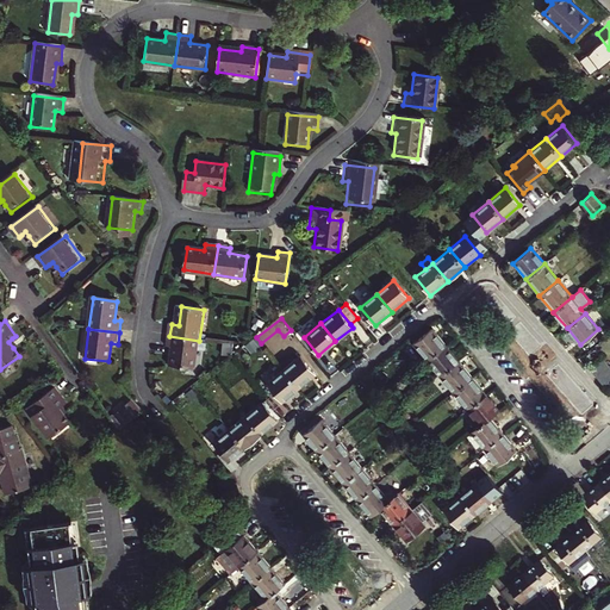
[(414,344),(425,359),(444,343),(431,329),(414,344)]
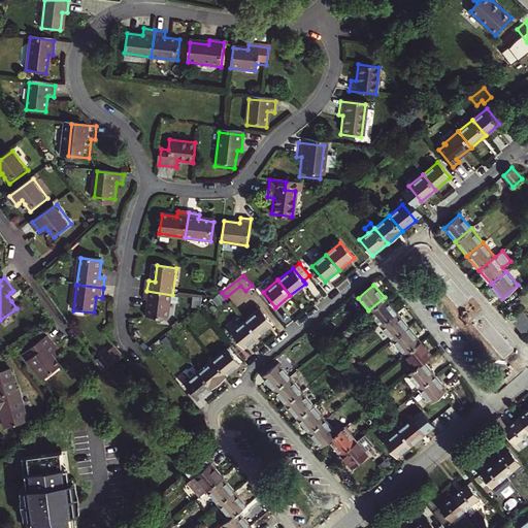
[(172,295),(146,291),(145,300),(152,301),(150,319),(169,321),(172,295)]
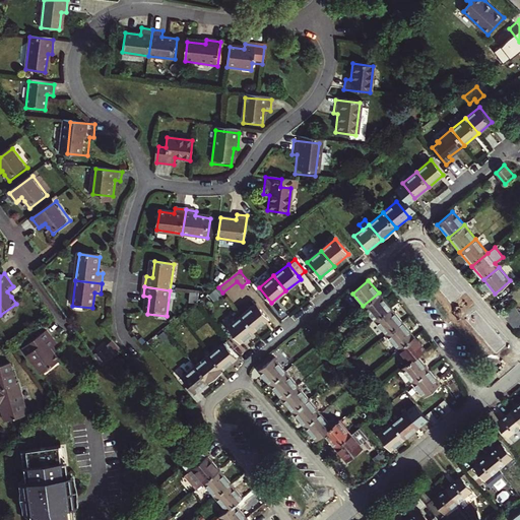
[(363,306),(375,320),(390,307),(379,293),(363,306)]
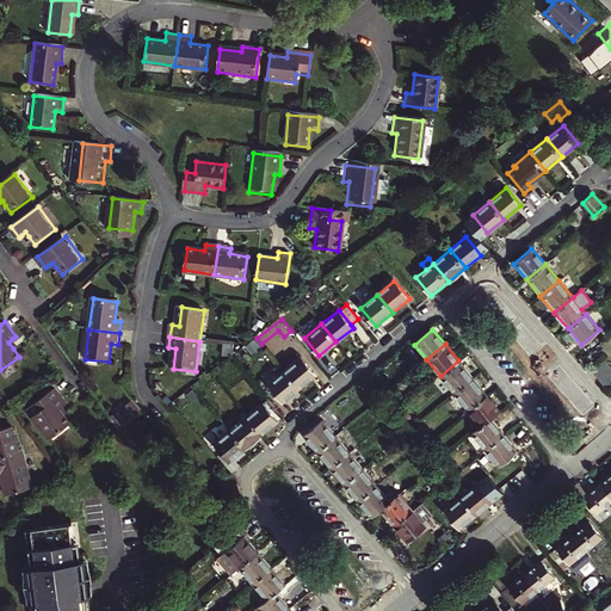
[(302,356),(284,370),(298,389),(316,375),(302,356)]
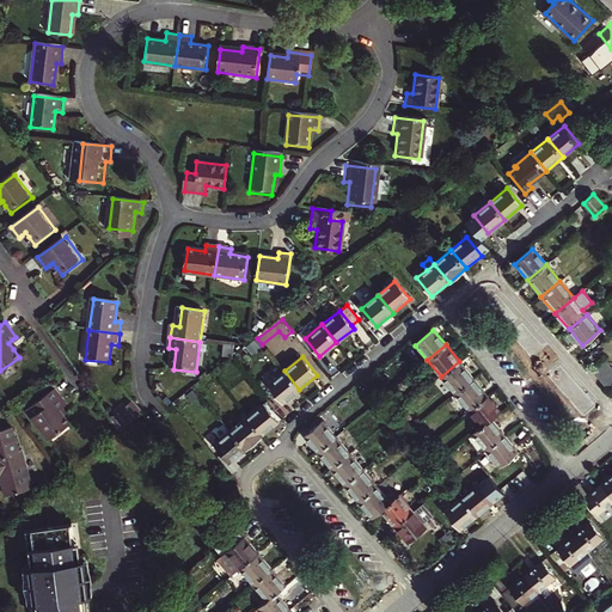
[(591,371),(605,386),(611,379),(611,368),(604,359),(591,371)]
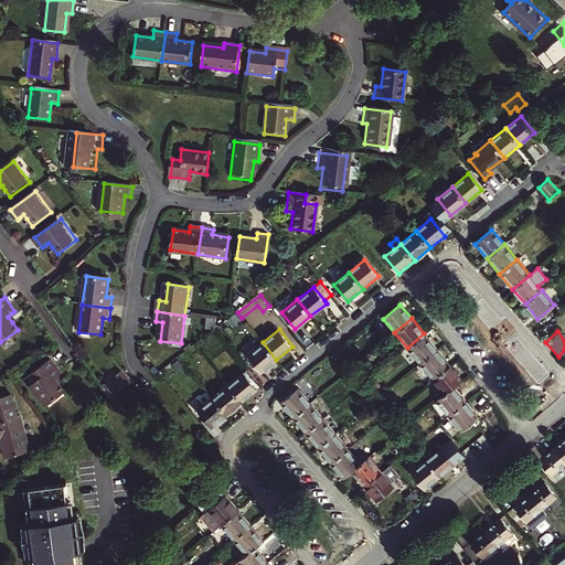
[(424,333),(407,348),(419,363),(437,349),(424,333)]
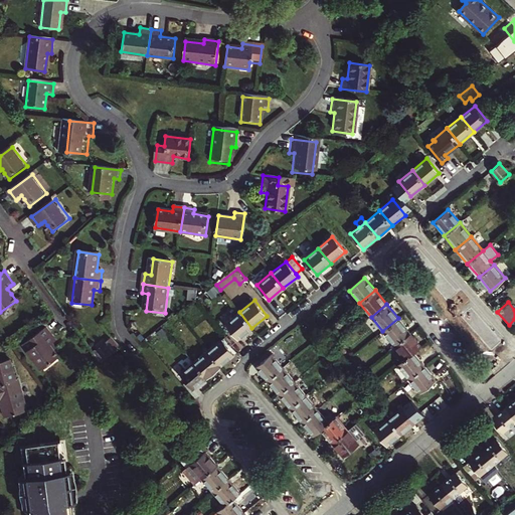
[(239,312),(225,324),(238,339),(251,328),(239,312)]
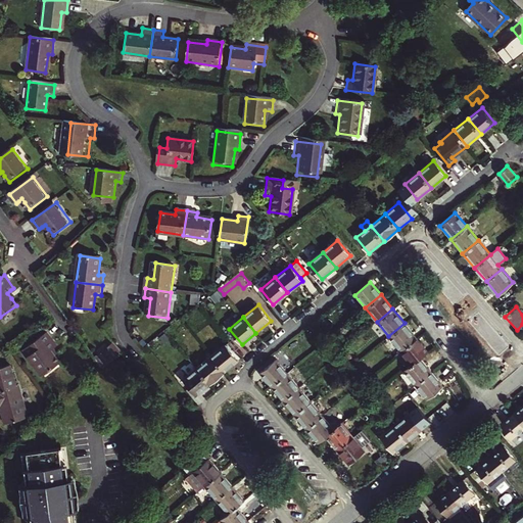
[(405,323),(388,336),(400,350),(416,337),(405,323)]
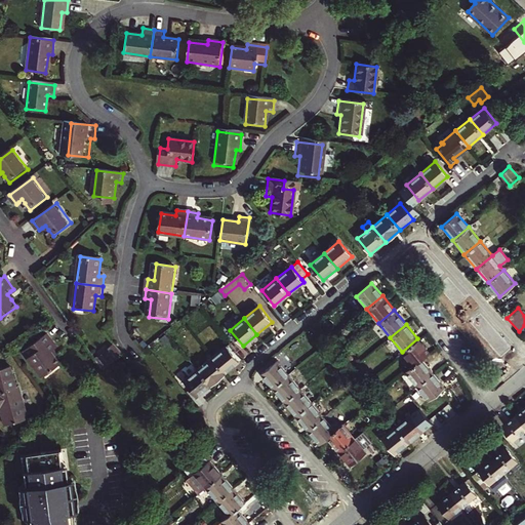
[(59,363),(54,355),(50,350),(52,348),(56,346),(47,332),(24,350),(42,375),(59,363)]
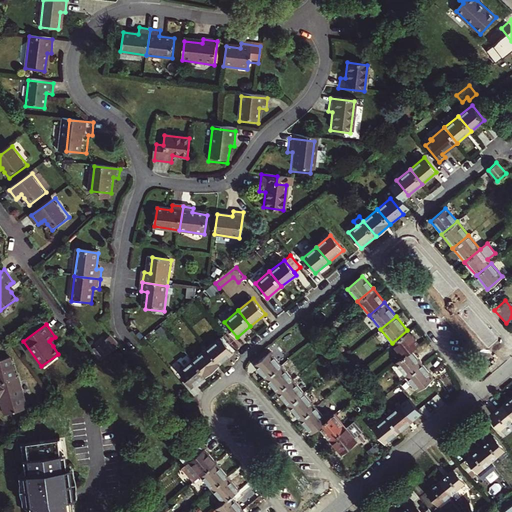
[(407,330),(392,343),(403,356),(411,350),(419,344),(407,330)]
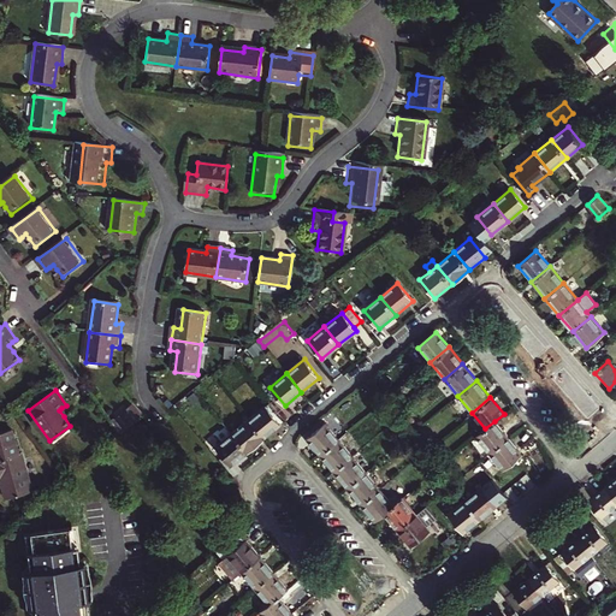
[(136,404),(112,420),(120,432),(146,415),(136,404)]
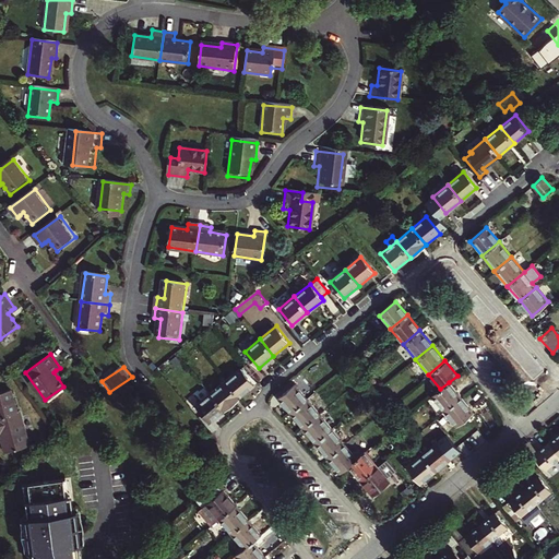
[(240,368),(226,380),(240,396),(254,385),(240,368)]
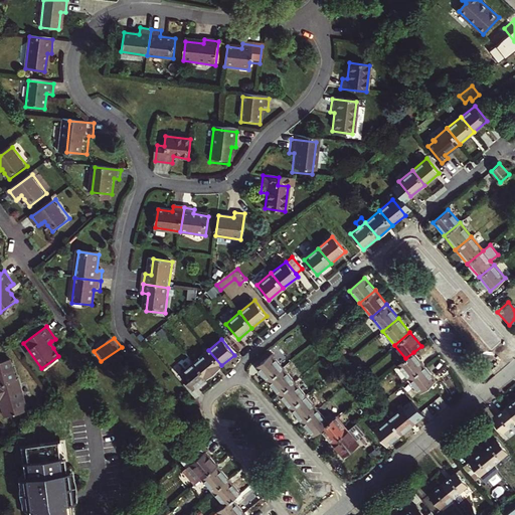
[(221,365),(208,350),(194,361),(207,377),(221,365)]
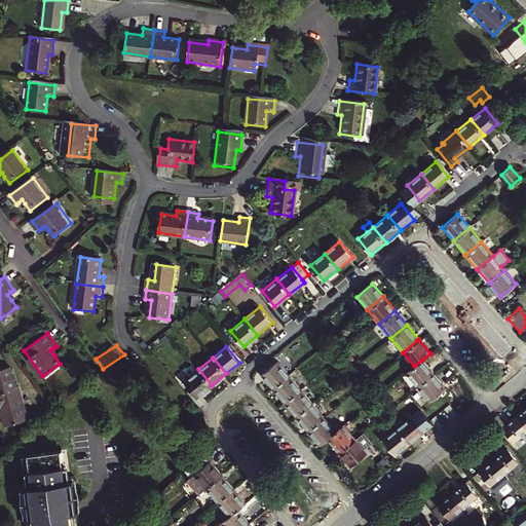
[(412,379),(418,386),(434,373),(422,360),(414,366),(407,373),(412,379)]
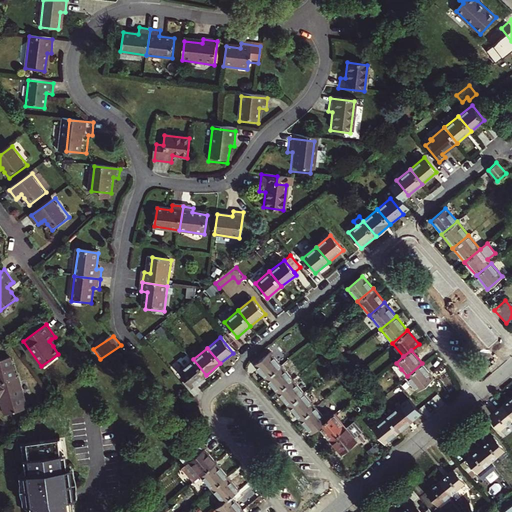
[(255,364),(265,377),(281,364),(270,352),(255,364)]
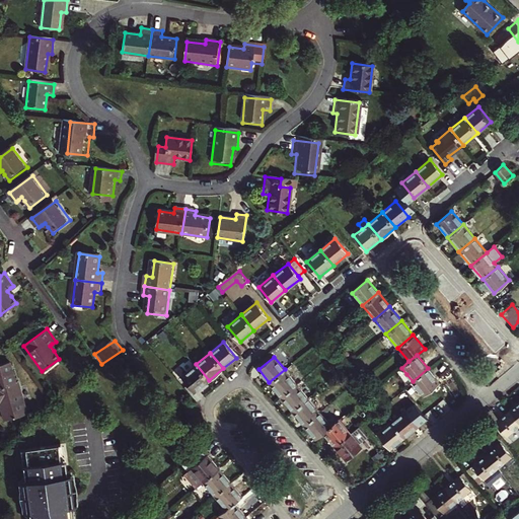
[(0,404),(4,403),(9,422),(31,415),(23,388),(20,389),(12,363),(0,366),(0,404)]
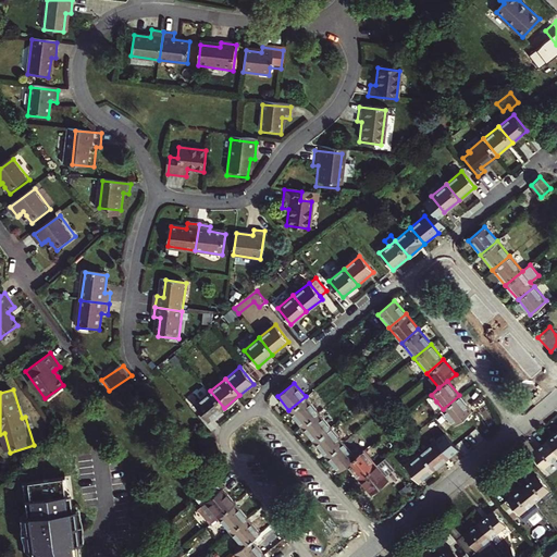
[(208,421),(224,408),(210,391),(195,404),(208,421)]
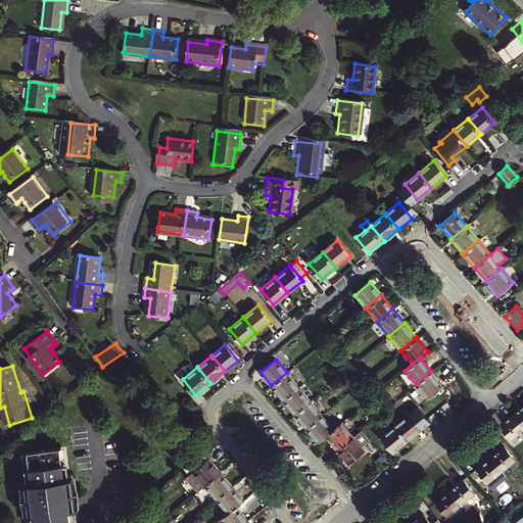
[(442,385),(431,371),(416,384),(427,398),(442,385)]
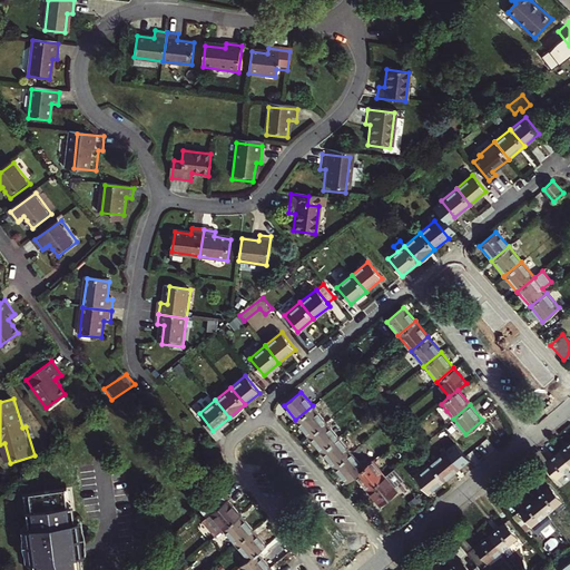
[(295,420),(308,435),(325,421),(313,405),(295,420)]
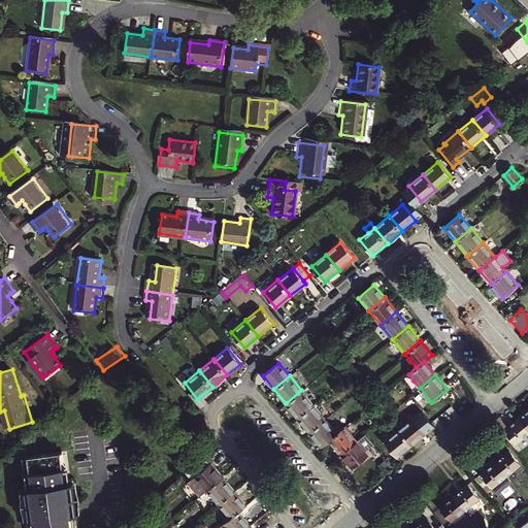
[(408,385),(415,392),(420,388),(414,381),(408,385)]
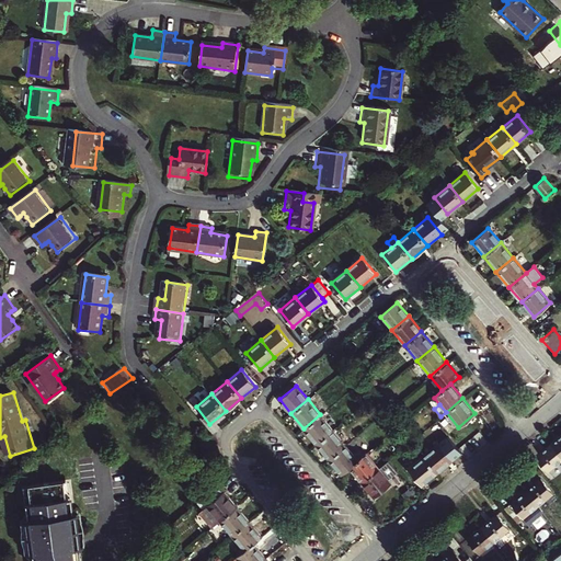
[(304,428),(316,444),(332,430),(320,414),(304,428)]
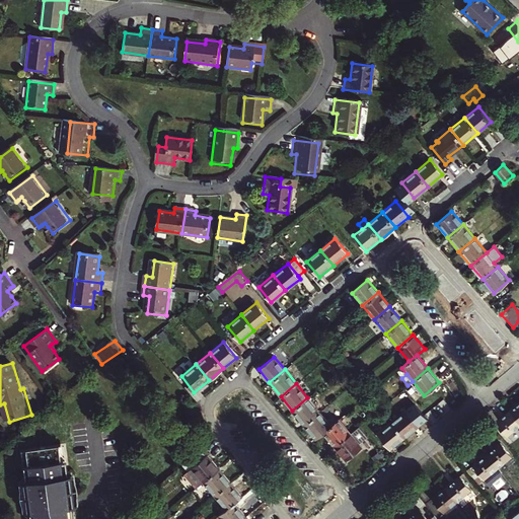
[(307,397),(292,411),(304,425),(319,412),(307,397)]
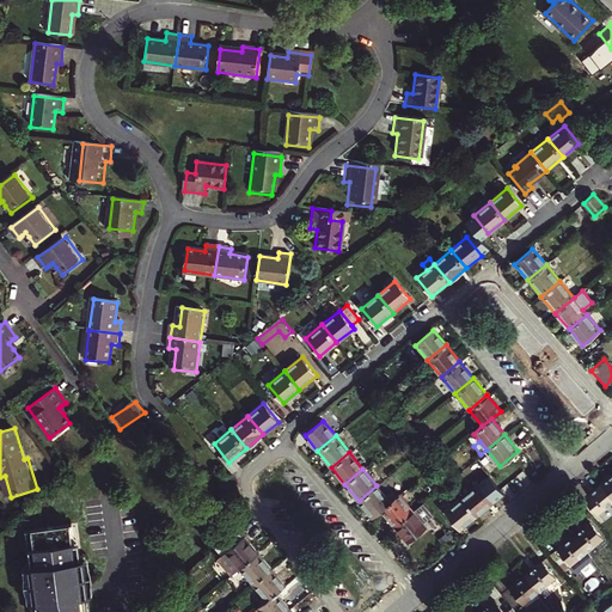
[(611,497),(611,475),(601,484),(611,497)]
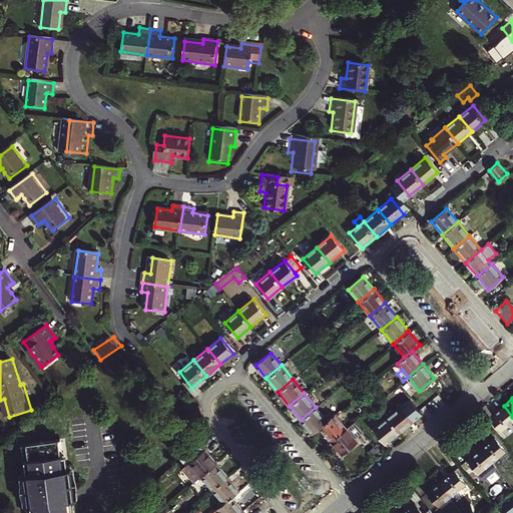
[(410,399),(388,417),(400,432),(414,421),(411,416),(419,409),(410,399)]
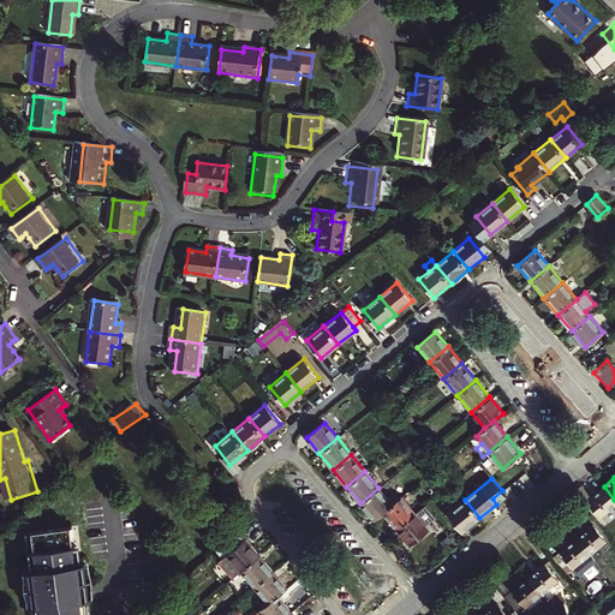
[(374,520),(382,512),(401,496),(392,484),(382,493),(378,488),(360,503),(374,520)]
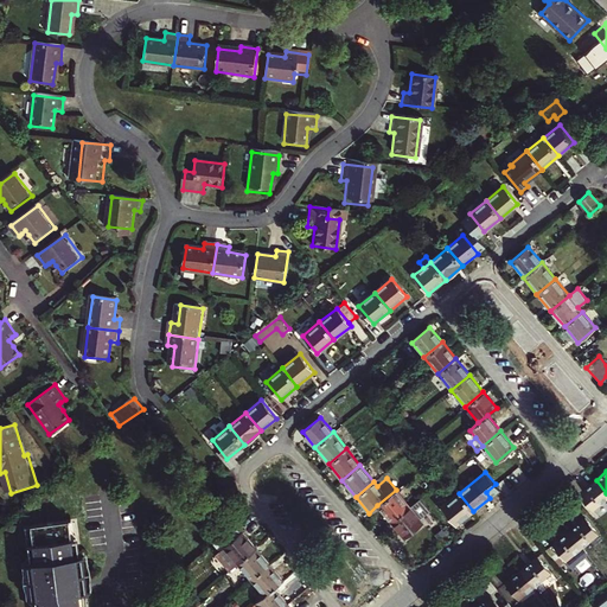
[(606,497),(606,493),(596,480),(585,490),(576,478),(567,486),(579,500),(582,497),(593,510),(606,497)]
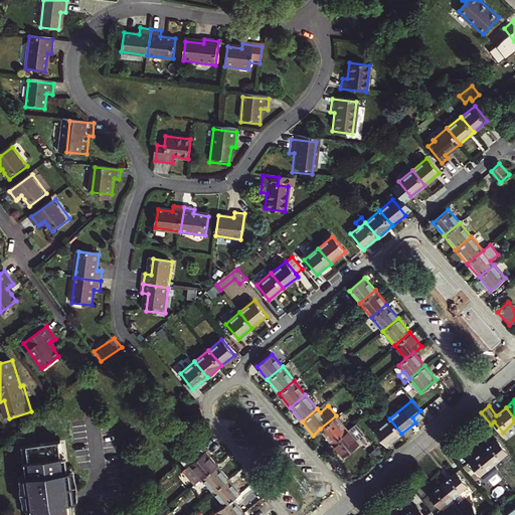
[(320,428),(332,443),(347,430),(336,415),(320,428)]
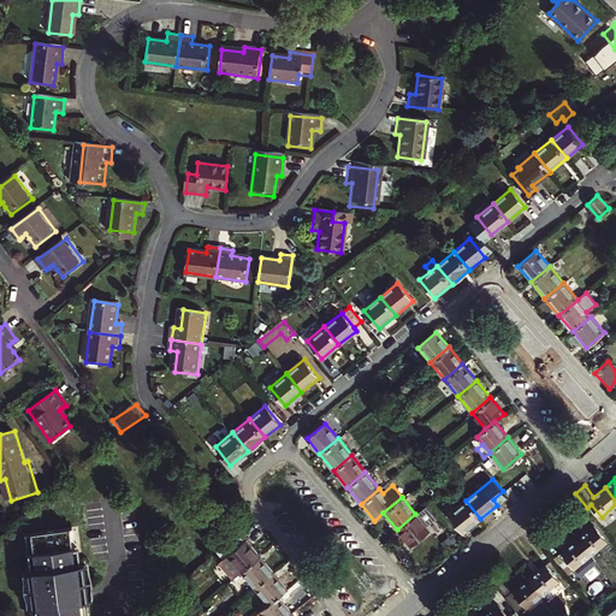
[(480,519),(466,501),(448,514),(463,533),(480,519)]
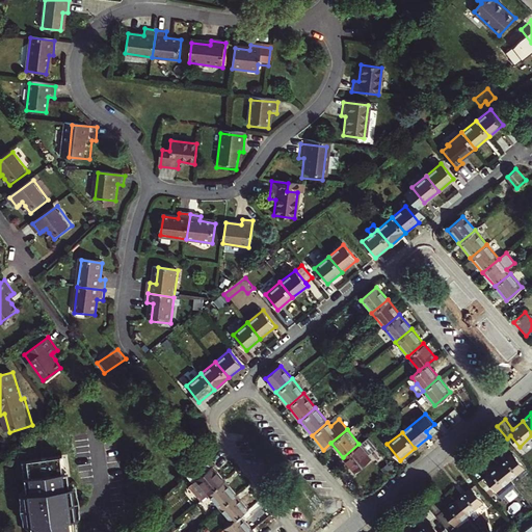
[(358,444),(343,457),(354,471),(370,458),(368,455),(378,448),(369,435),(358,444)]
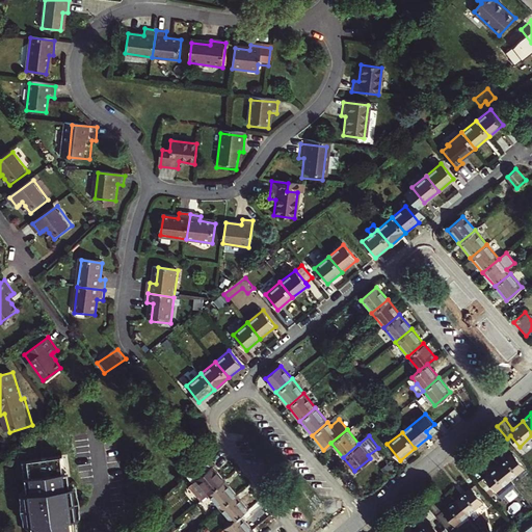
[(513,453),(499,464),(511,478),(525,468),(513,453)]
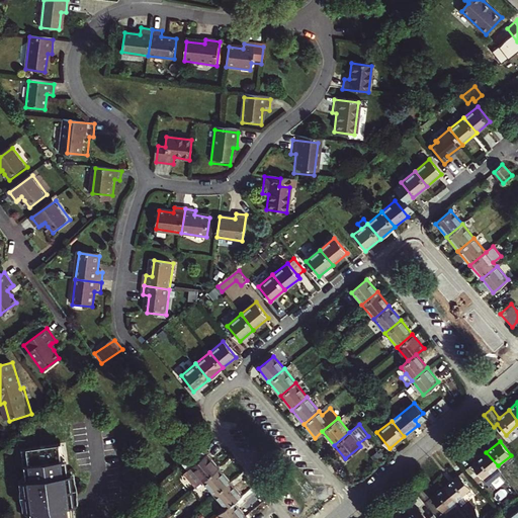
[(64,442),(59,443),(63,472),(69,471),(70,479),(75,479),(74,471),(73,471),(70,466),(67,466),(64,442)]
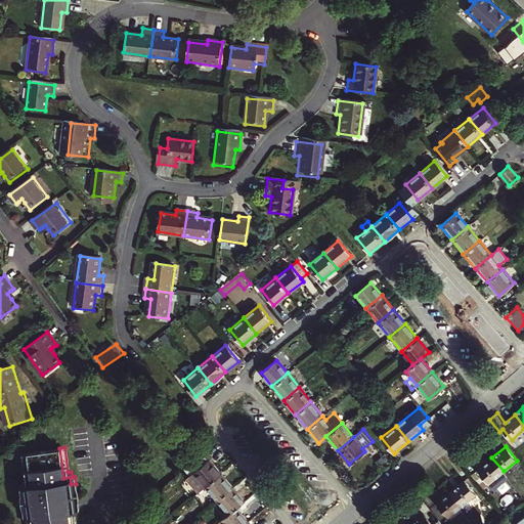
[(77,498),(77,496),(78,495),(78,491),(76,484),(71,484),(70,477),(63,478),(59,448),(27,452),(27,453),(31,483),(25,483),(29,515),(35,514),(36,523),(69,523),(69,518),(68,511),(74,509),(73,501),(77,498)]
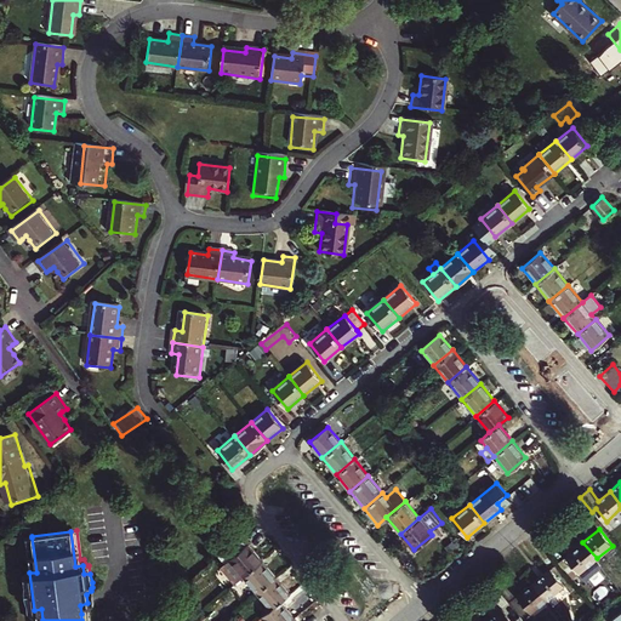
[(223,564),(237,581),(243,575),(261,560),(248,543),(250,542),(244,534),(222,556),(227,562),(223,564)]
